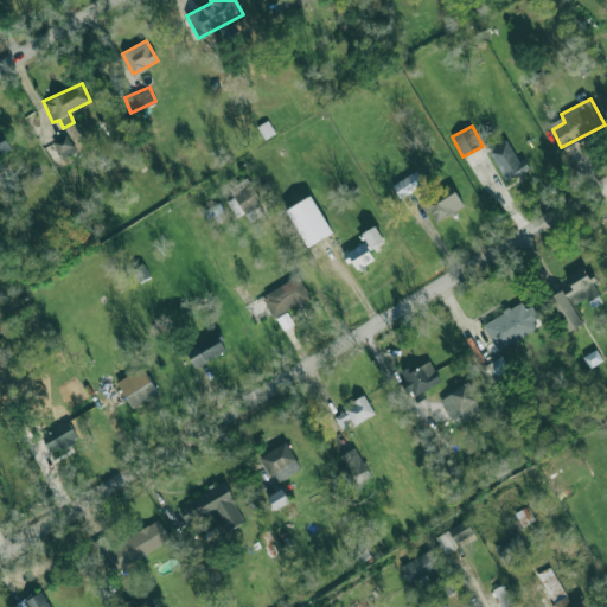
[(0,133),(0,154),(11,149),(4,132),(0,133)]
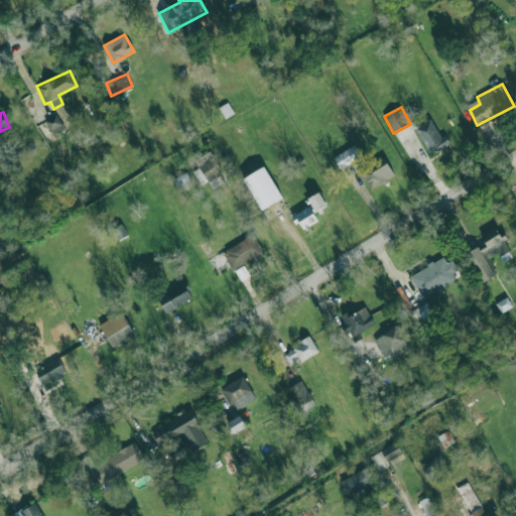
[(44,120),(53,135),(65,128),(55,114),(44,120)]
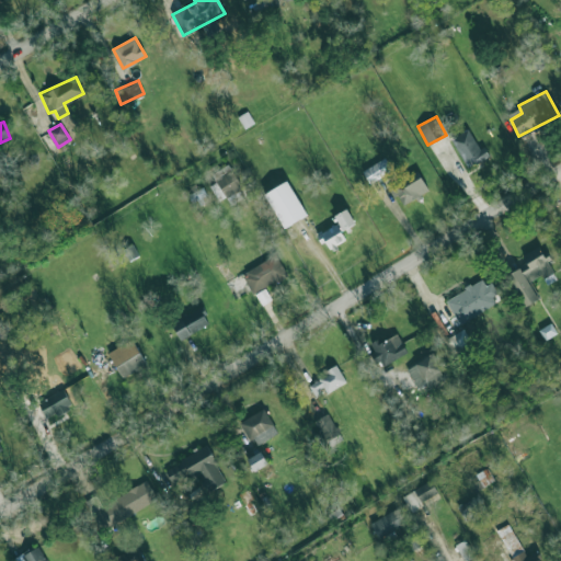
[(466,167),(489,157),(484,146),(478,149),(470,129),(454,136),(466,167)]
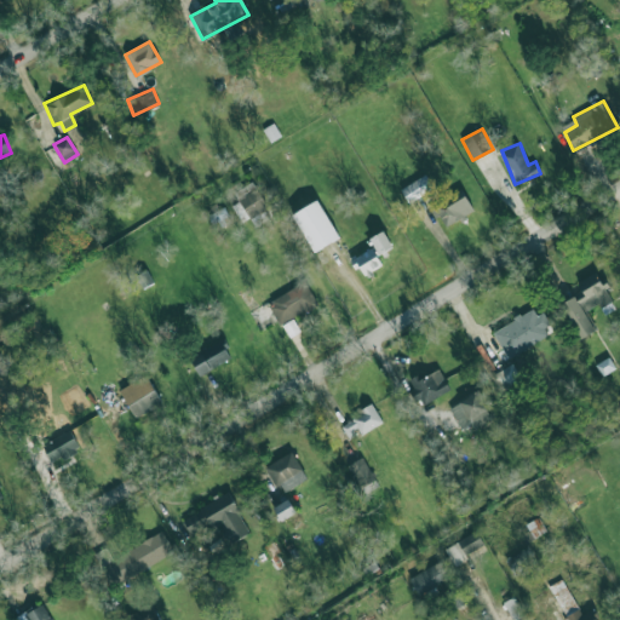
[(434,191),(426,176),(401,185),(407,201),(434,191)]
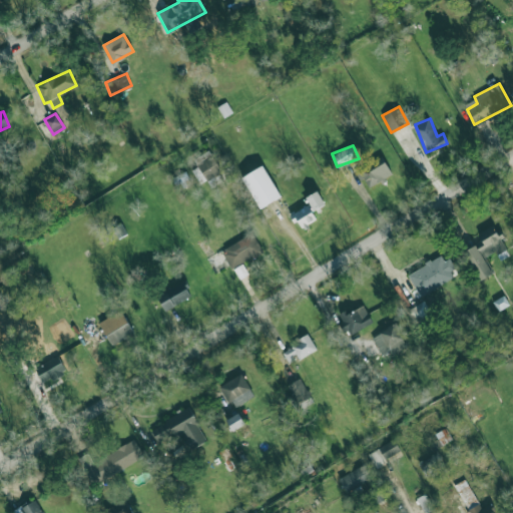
[(210,187),(224,179),(226,183),(234,178),(220,154),(213,158),(208,149),(192,158),(197,166),(191,169),(199,183),(206,179),(210,187)]
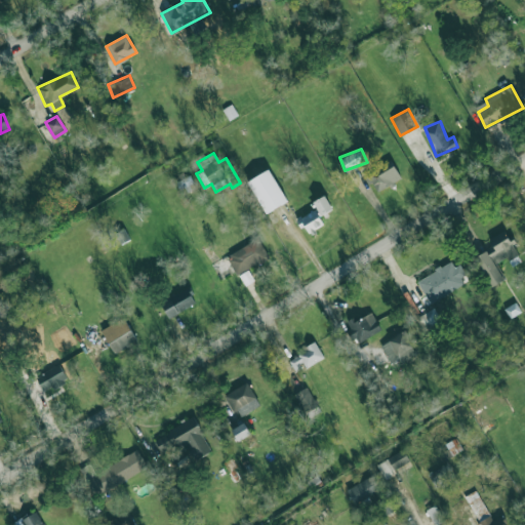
[(375,193),(401,178),(391,160),(365,174),(375,193)]
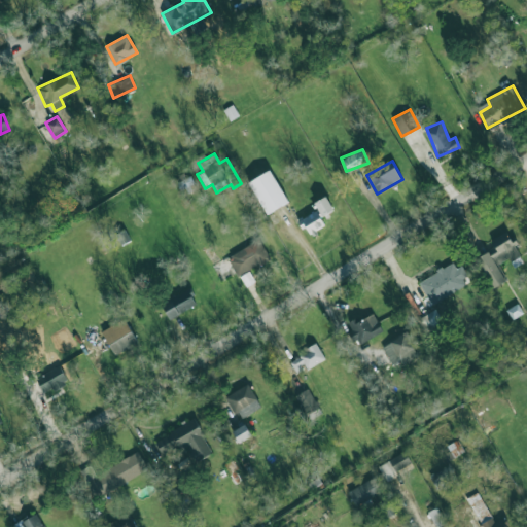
[(249,180),(265,214),(287,204),(272,170),(249,180)]
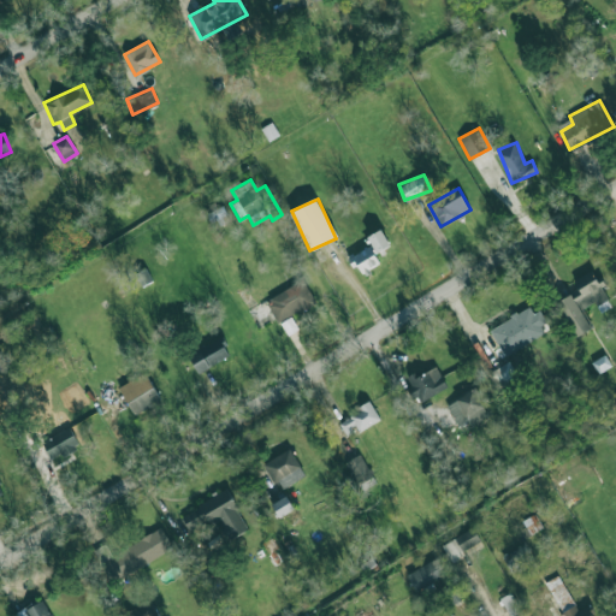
[(390,244),(380,229),(367,237),(377,253),(390,244)]
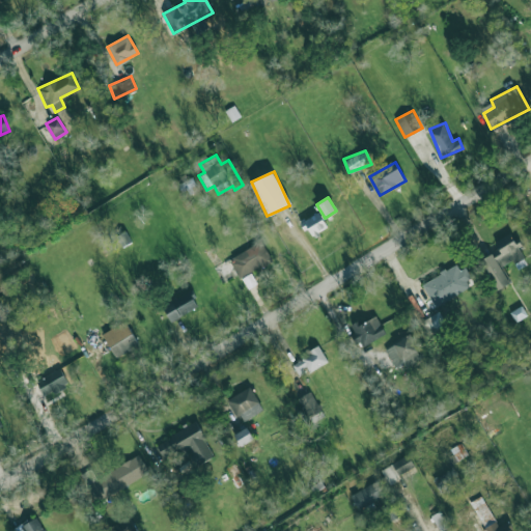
[(328,227),(319,212),(303,220),(311,236),(328,227)]
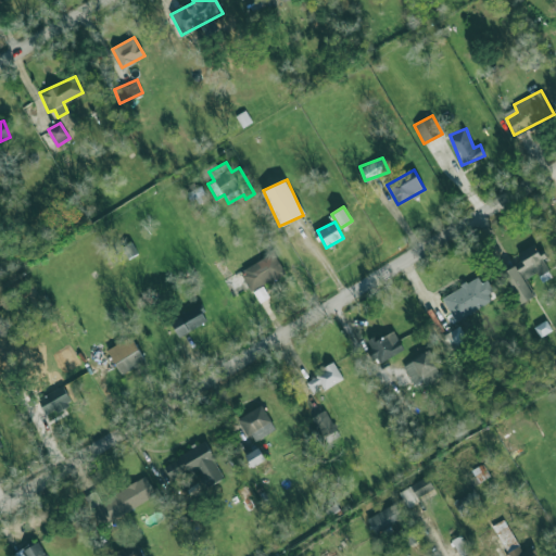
[(502,270),(518,304),(533,297),(525,279),(538,273),(541,280),(551,276),(543,258),(544,258),(536,243),(517,252),(521,262),(502,270)]
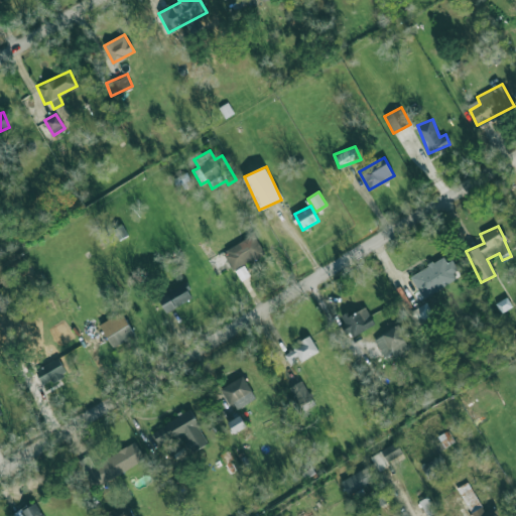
[(264,252),(253,234),(222,252),(233,270),(264,252)]
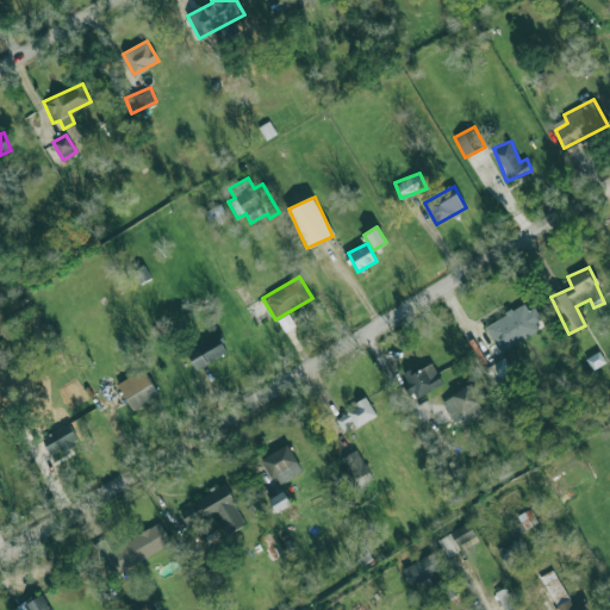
[(543,329),(529,303),(485,327),(499,352),(543,329)]
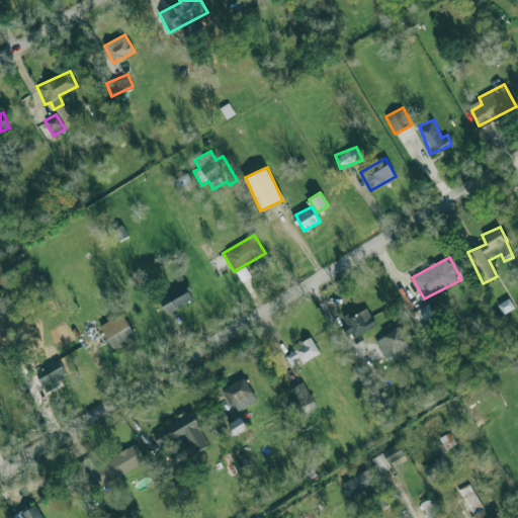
[(236,271),(242,281),(251,276),(245,266),(236,271)]
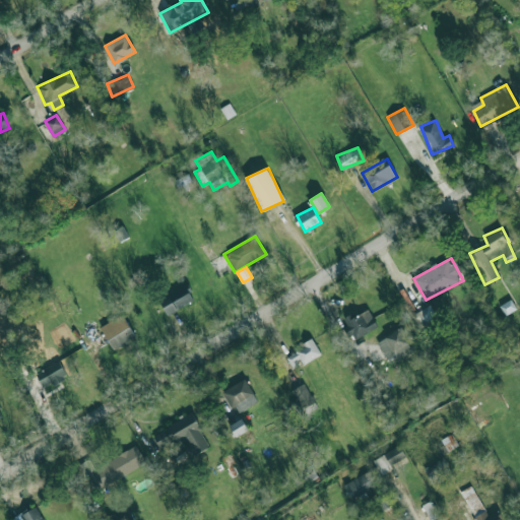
[(167,314),(195,300),(187,284),(158,299),(167,314)]
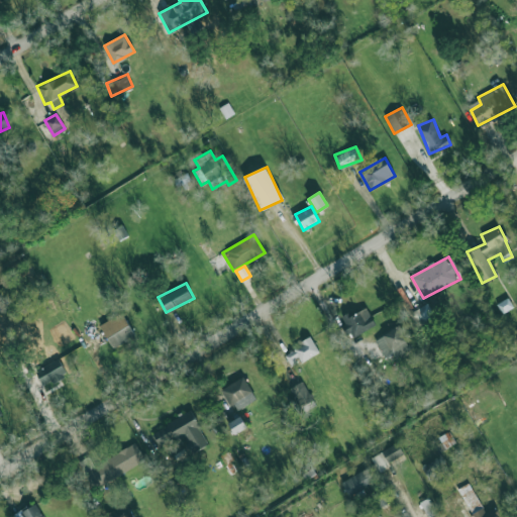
[(513,307),(508,297),(495,303),(500,314),(513,307)]
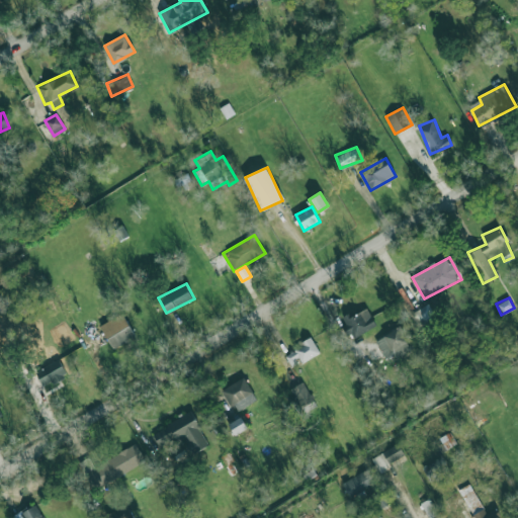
[(410,314),(418,327),(435,318),(427,304),(410,314)]
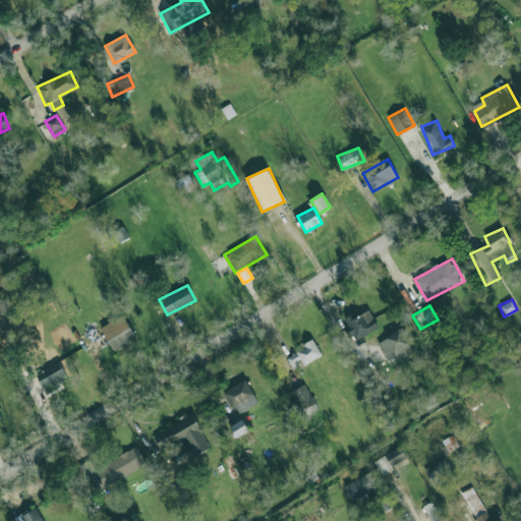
[(378,329),(369,309),(346,320),(354,339),(378,329)]
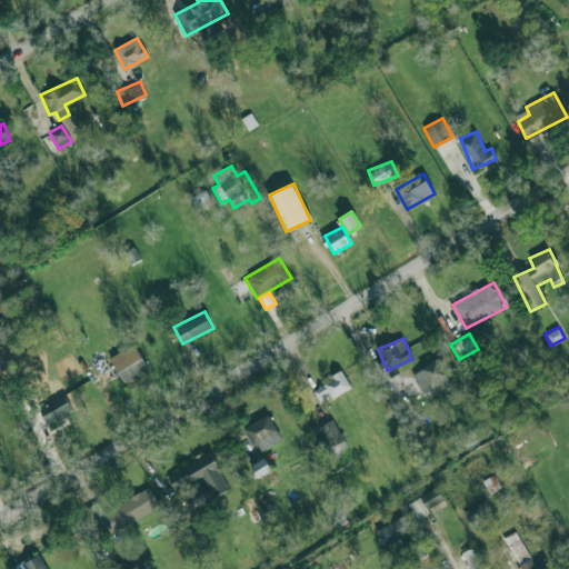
[(148,371),(137,345),(111,356),(122,382),(148,371)]
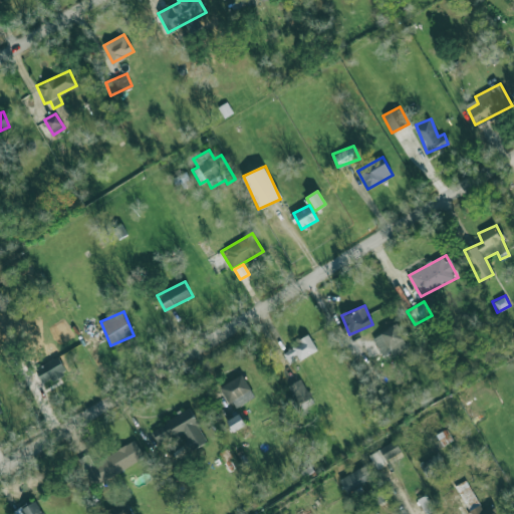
[(381,355),(392,351),(393,354),(408,347),(398,324),(372,336),(381,355)]
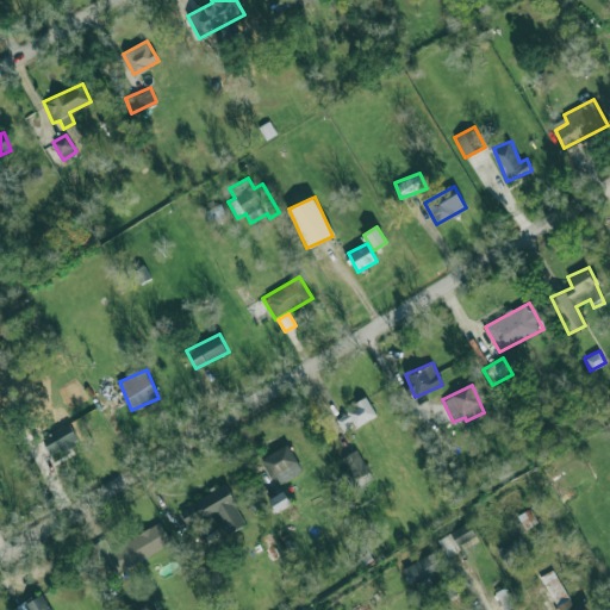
[(335,415),(342,429),(353,424),(354,427),(375,416),(367,399),(335,415)]
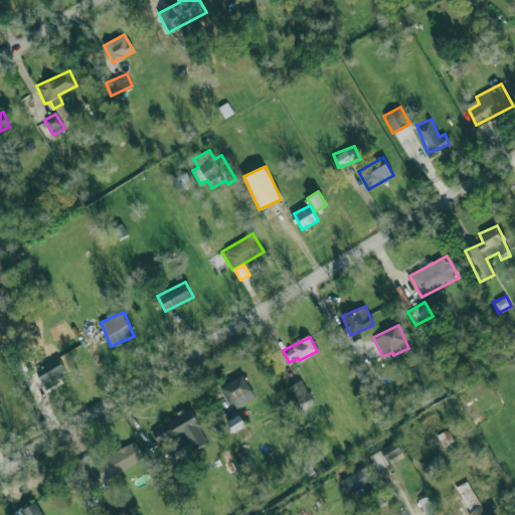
[(65,373),(57,357),(34,368),(43,384),(65,373)]
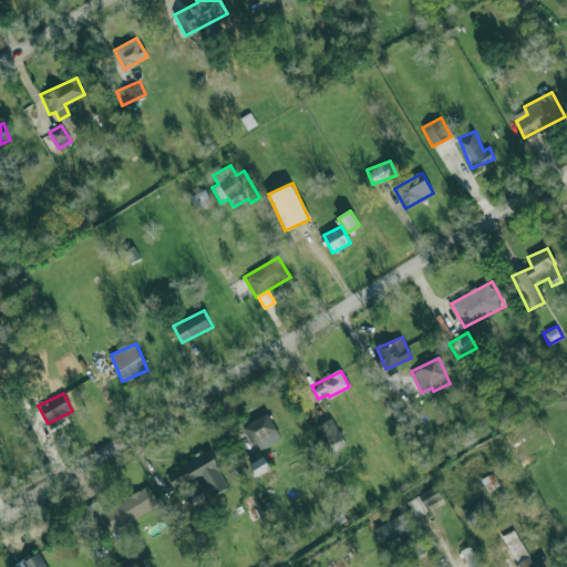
[(257,451),(280,437),(267,413),(244,425),(257,451)]
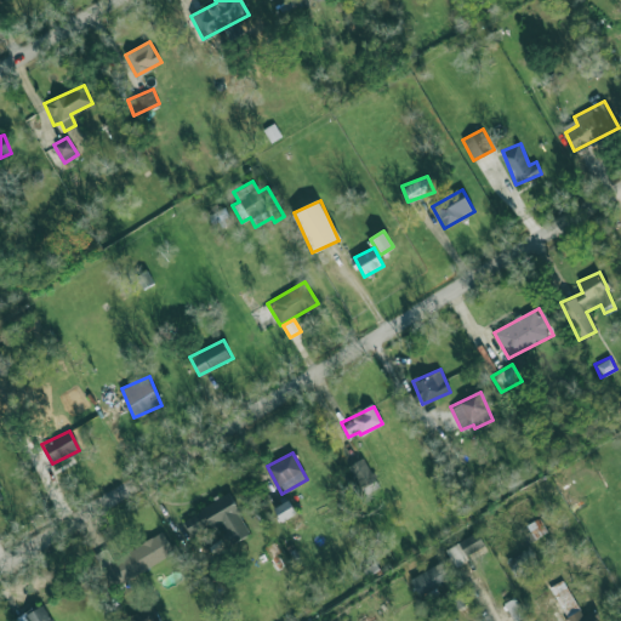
[(362,496),(380,485),(362,457),(343,469),(362,496)]
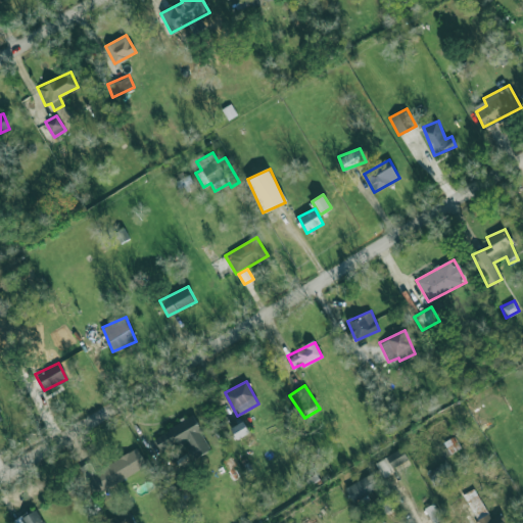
[(153,436),(160,453),(185,440),(193,458),(210,448),(193,416),(153,436)]
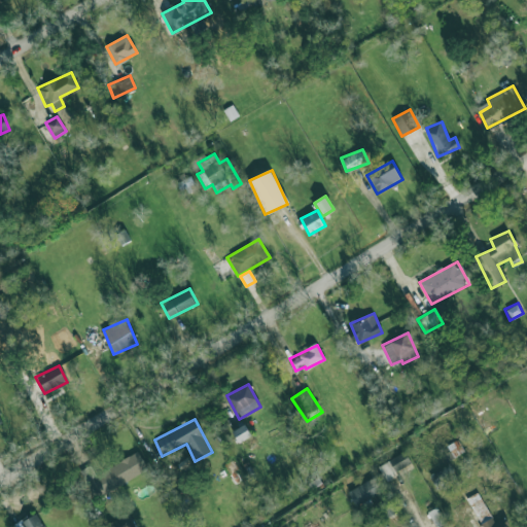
[(232,431),(239,443),(251,434),(244,423),(232,431)]
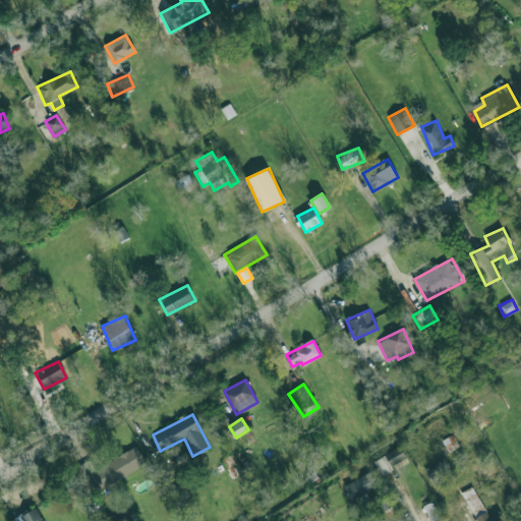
[(445,447),(439,450),(442,455),(459,447),(453,435),(441,440),(445,447)]
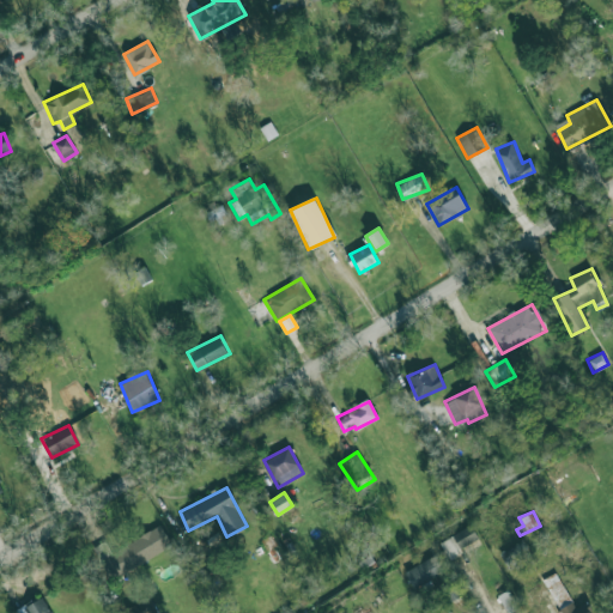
[(439,541),(447,556),(479,539),(472,525),(439,541)]
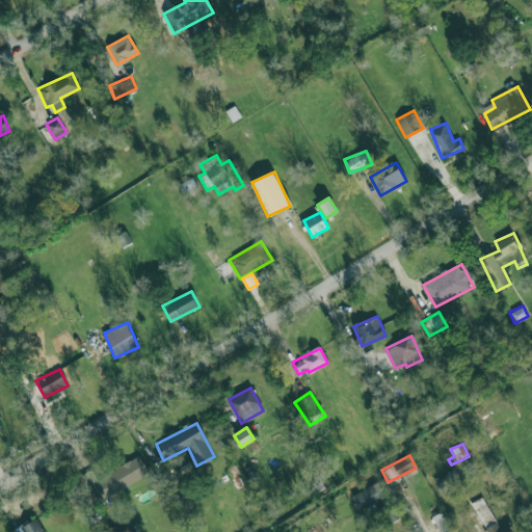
[(150,476),(140,456),(96,477),(91,469),(82,474),(95,502),(150,476)]
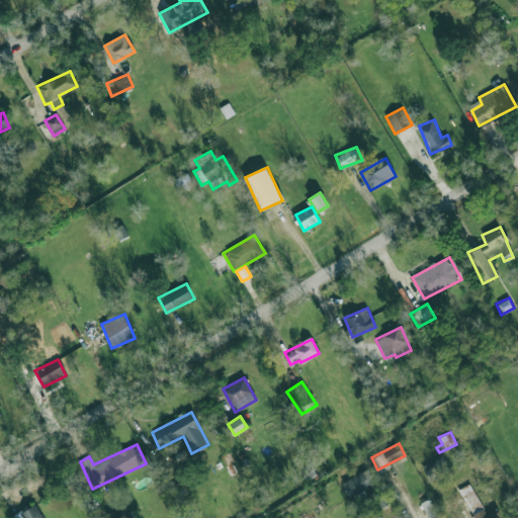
[(423,467),(431,482),(450,470),(442,456),(423,467)]
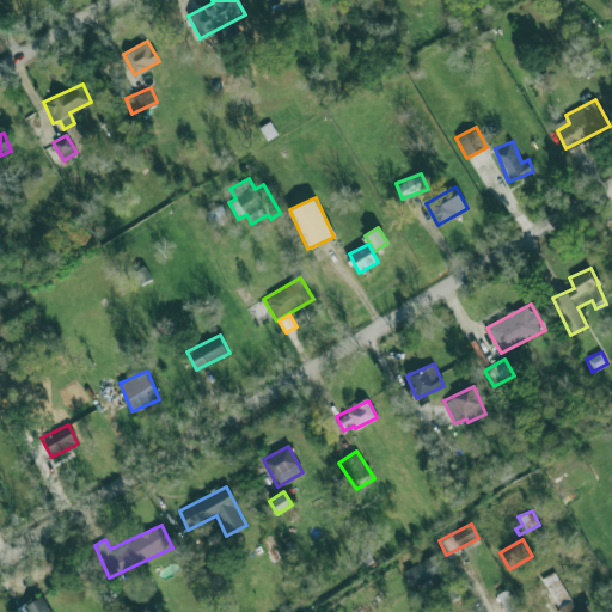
[(411,586),(445,571),(438,554),(404,568),(411,586)]
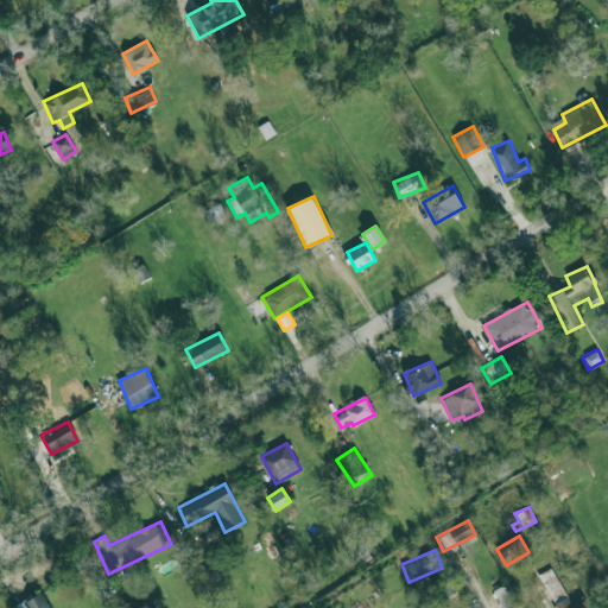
[(586,607),(580,597),(570,603),(551,568),(538,575),(555,607),(586,607)]
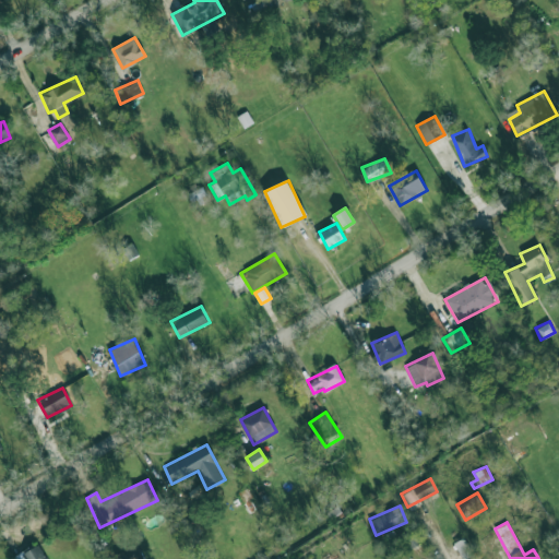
[(423,540),(412,527),(401,535),(411,549),(423,540)]
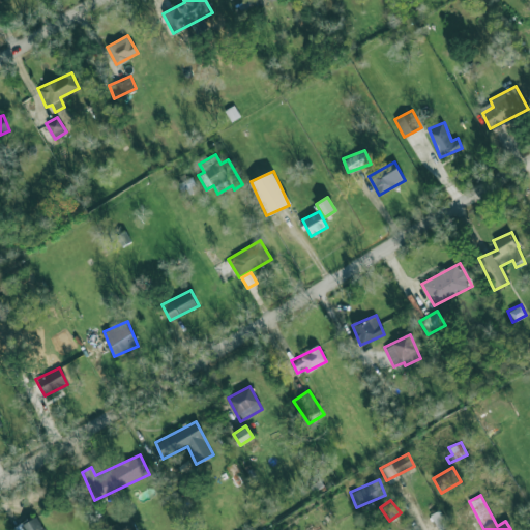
[(438,529),(448,525),(440,509),(430,514),(438,529)]
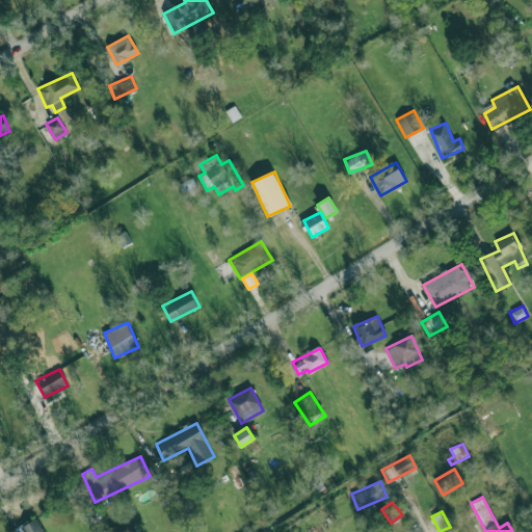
[(14,529),(15,531),(44,531),(36,517),(14,529)]
